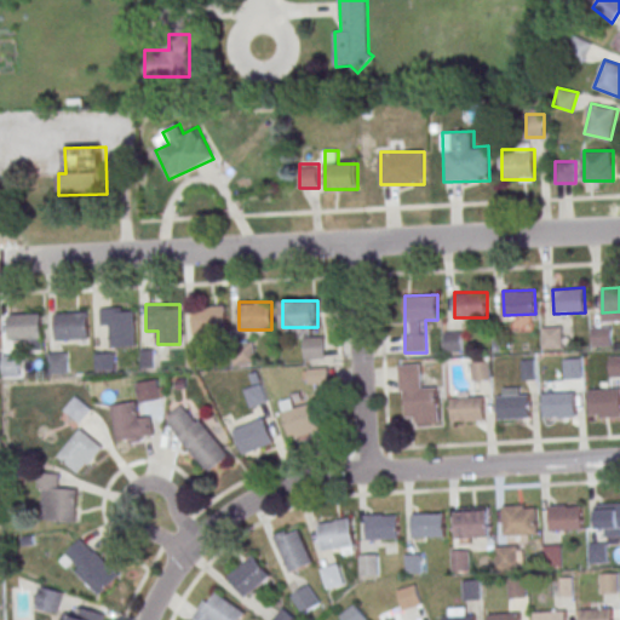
[(191,333),(225,333),(225,306),(191,306),(191,333)]
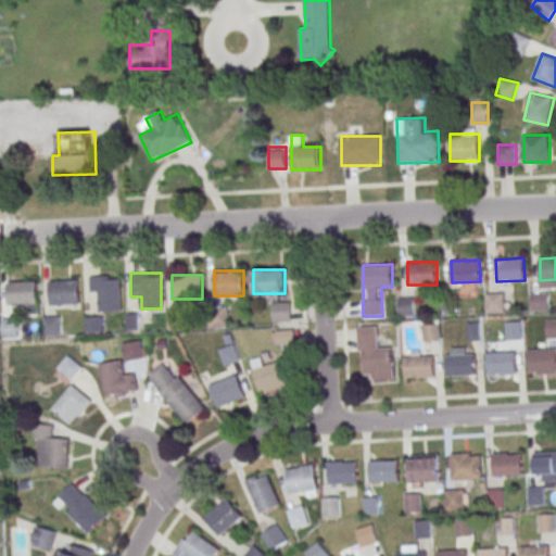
[(119,311),(119,276),(89,276),(89,297),(99,297),(99,311),(119,311)]
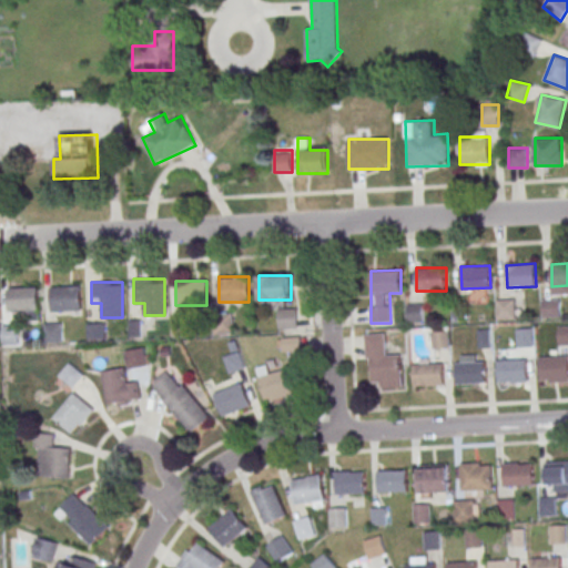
[(80,311),(80,285),(50,285),(50,311),(80,311)]
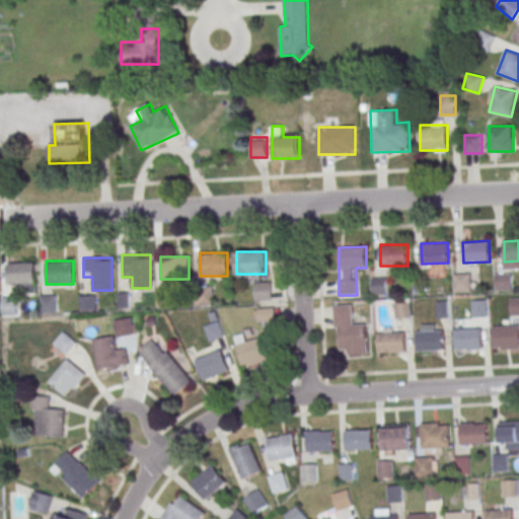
[(34,292),(34,262),(7,263),(8,284),(20,284),(20,293),(34,292)]
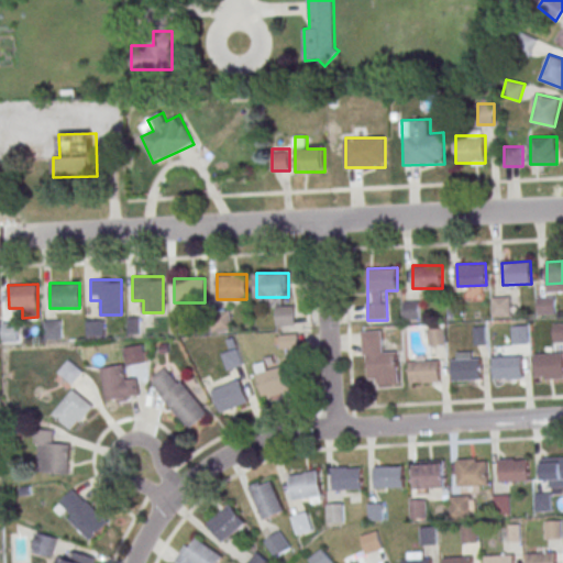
[(493,298),(511,297),(512,315),(494,316),(493,298)]
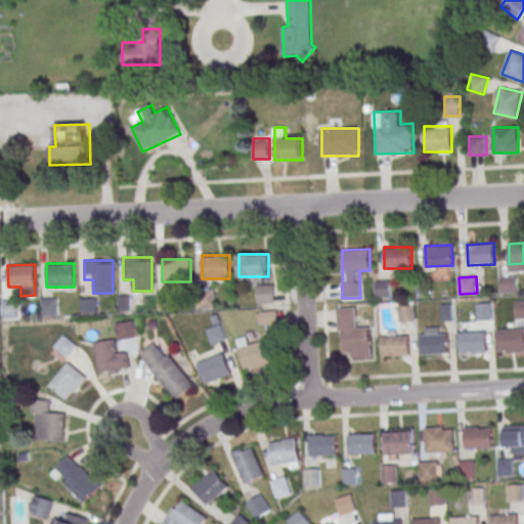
[(500,277),(518,276),(519,293),(501,294),(500,277)]
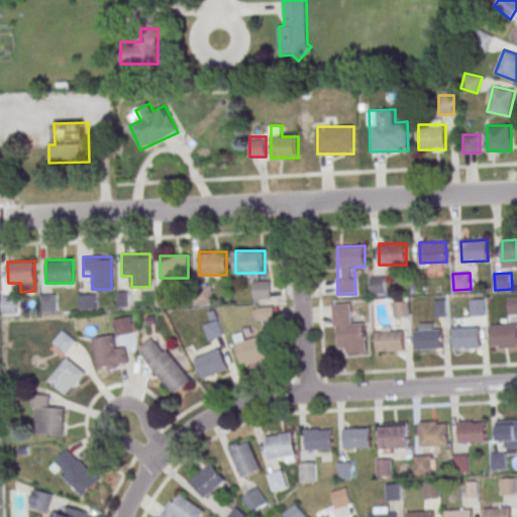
[(372,278),(386,277),(387,293),(373,294),(372,278)]
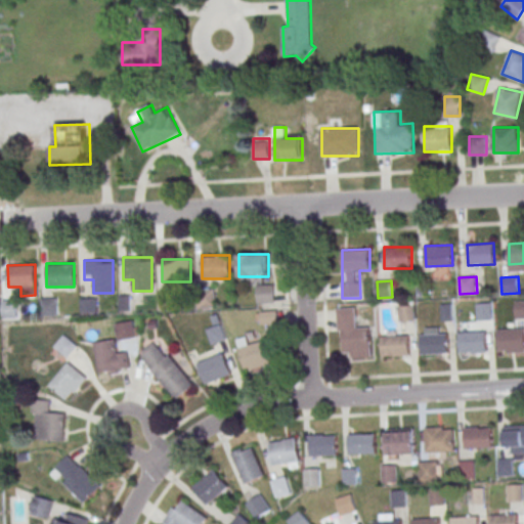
[(258,302),(274,302),(274,284),(258,284),(258,302)]
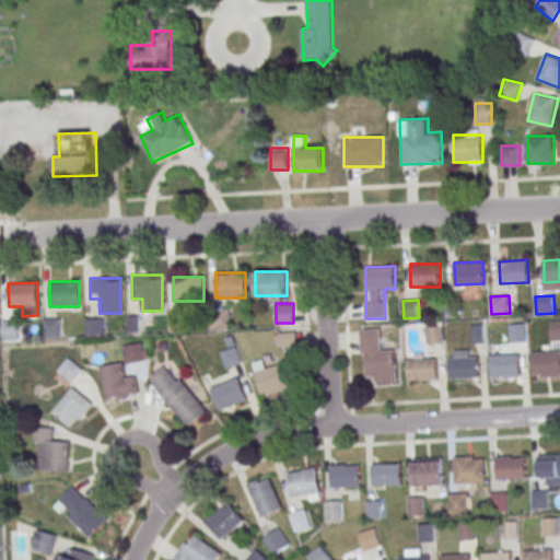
[(183,329),(183,312),(168,312),(168,329),(183,329)]
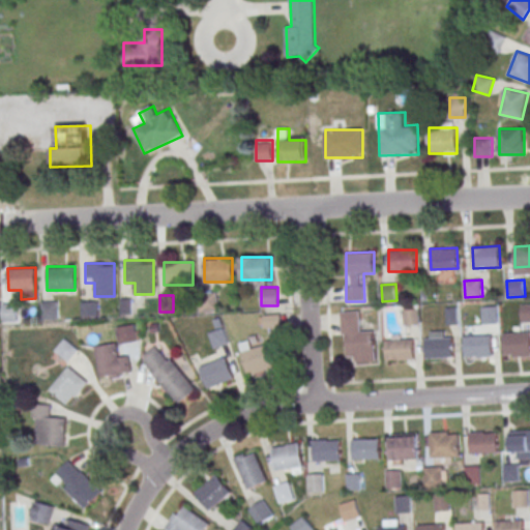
[(96,300),(81,301),(82,316),(97,315),(96,300)]
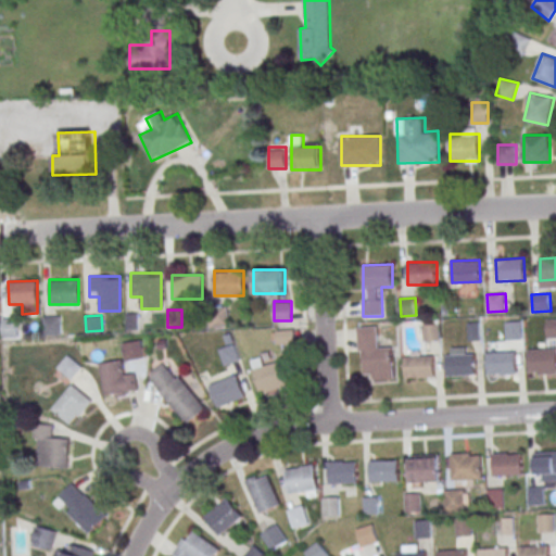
[(43,316),(43,333),(59,333),(59,316),(43,316)]
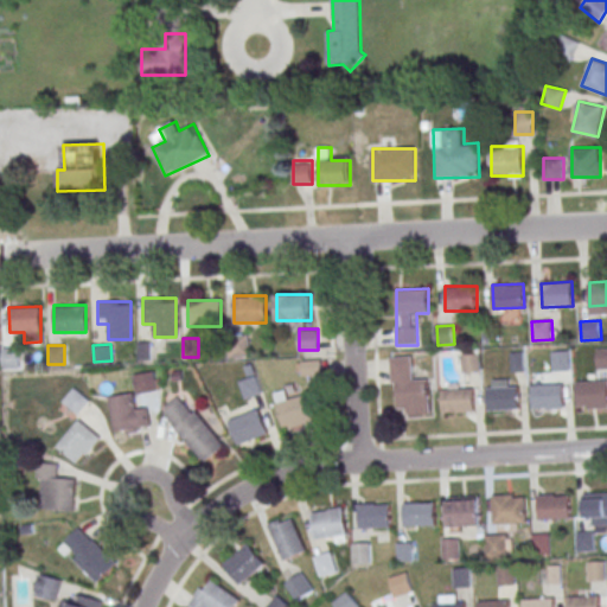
[(2,347),(2,369),(19,369),(19,347),(2,347)]
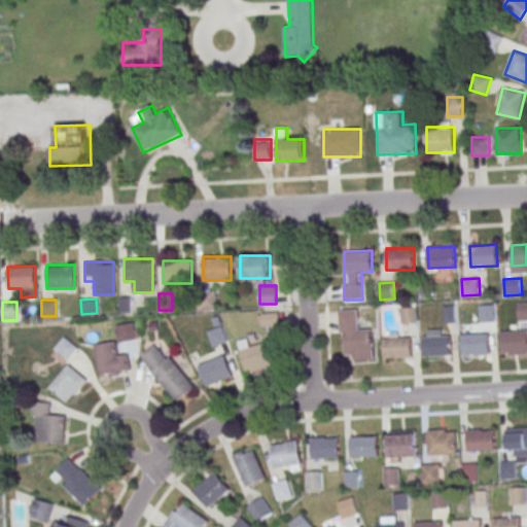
[(526,302),(517,303),(517,320),(526,319),(526,302)]
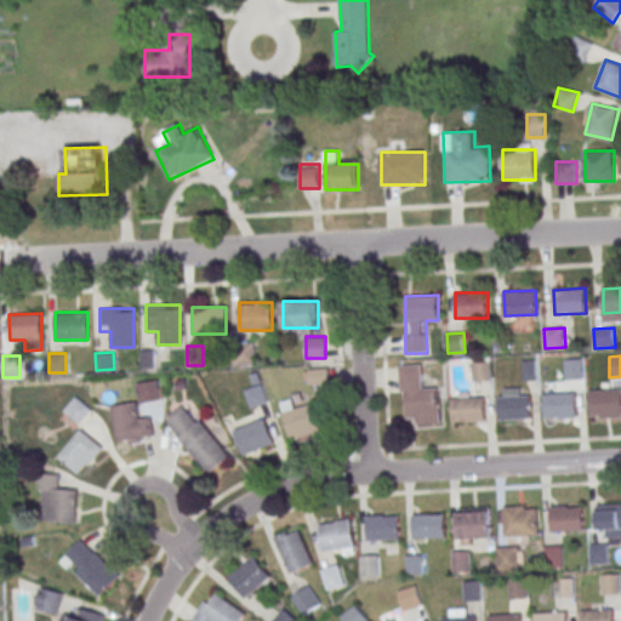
[(524,360),(536,359),(537,380),(525,381),(524,360)]
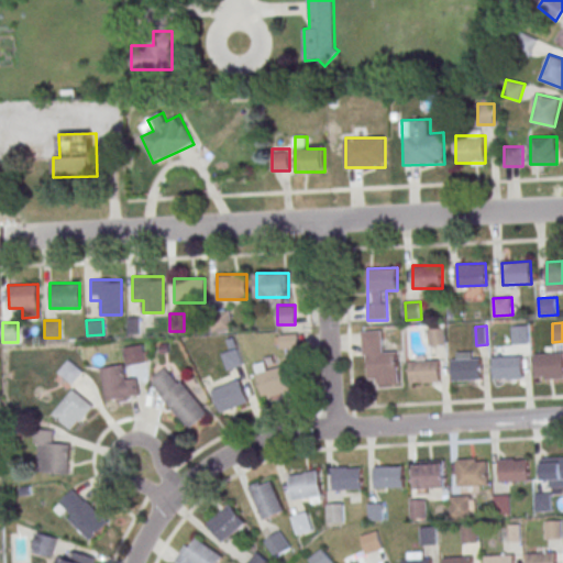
[(512,327),(531,326),(532,343),(514,344),(512,327)]
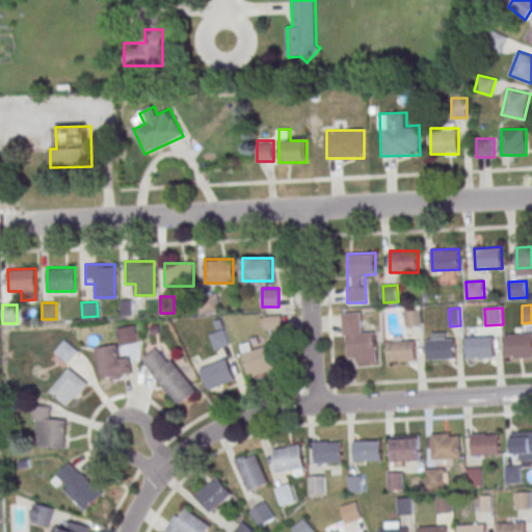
[(405,310),(423,310),(424,326),(406,327),(405,310)]
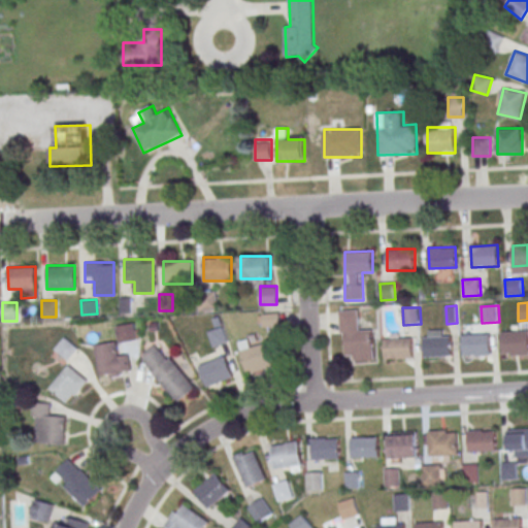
[(372,329),(361,330),(359,309),(340,310),(343,360),(374,358),(372,329)]
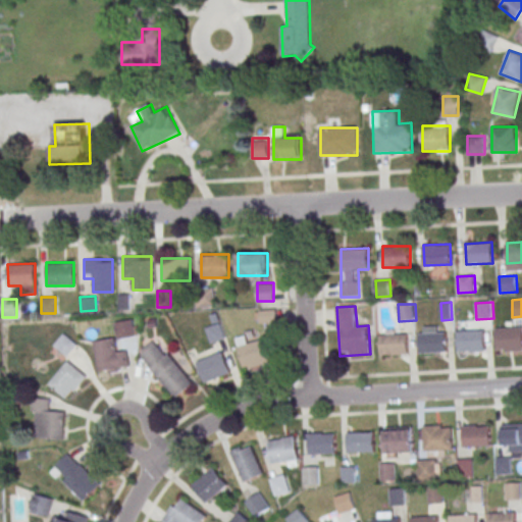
[(276,323),(276,310),(257,310),(258,323),(276,323)]
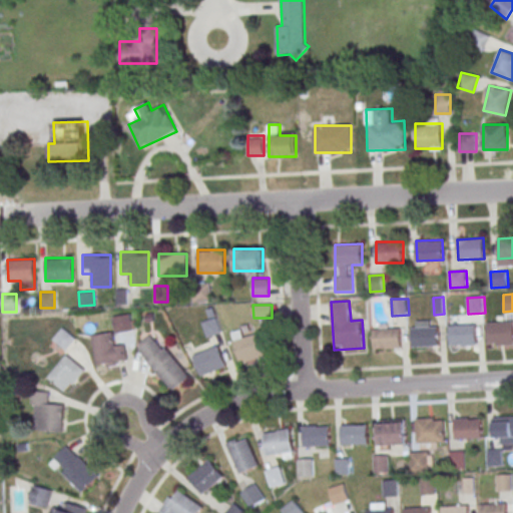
[(207,338),(220,333),(215,317),(201,322),(207,338)]
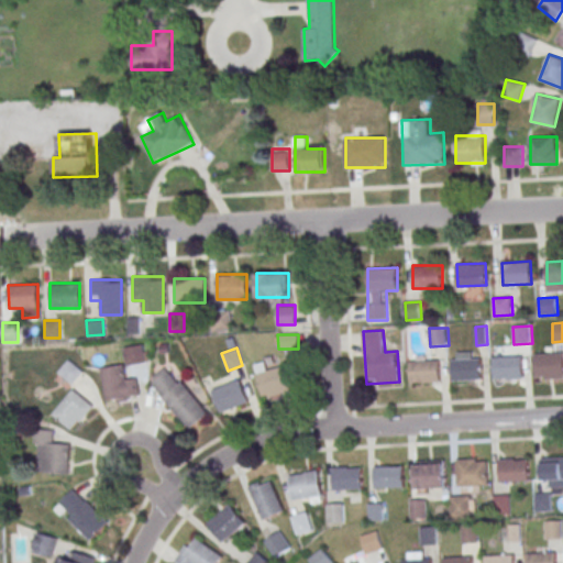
[(534,354),(562,352),(562,378),(545,379),(545,376),(537,376),(534,354)]
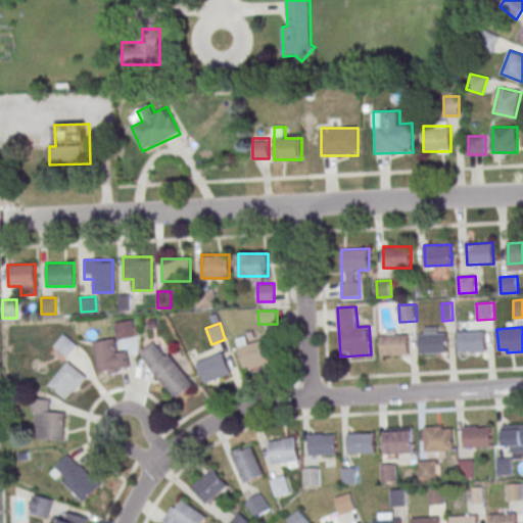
[(459,332),(485,330),(486,351),(460,353),(459,332)]
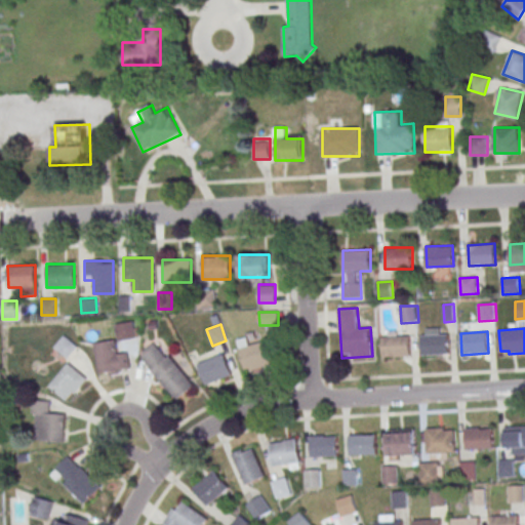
[(421,334),(449,333),(450,355),(423,356),(421,334)]
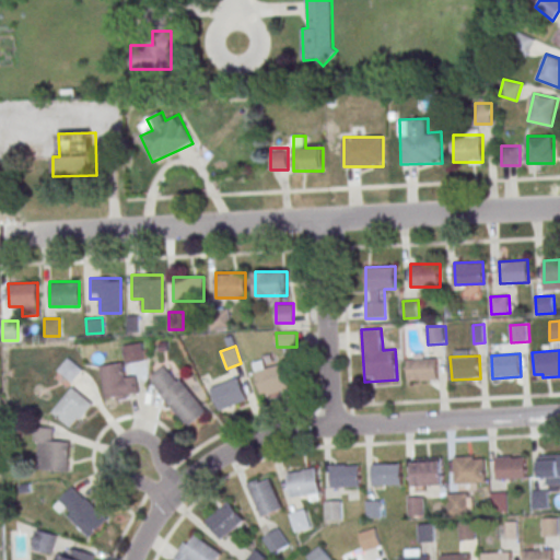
[(408,359),(436,357),(438,380),(409,382),(408,359)]
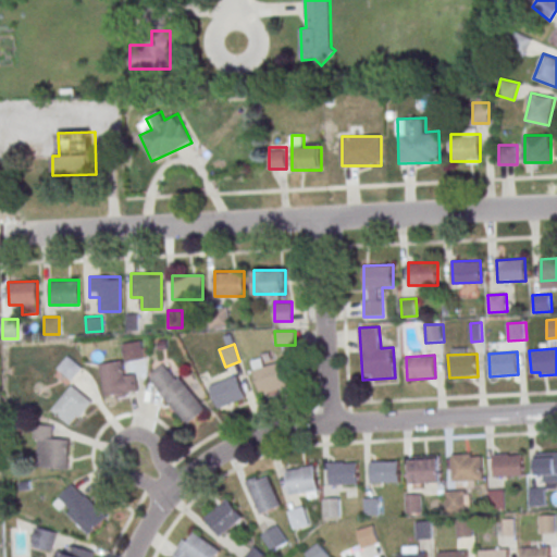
[(83,368),(67,356),(58,369),(72,380),(83,368)]
